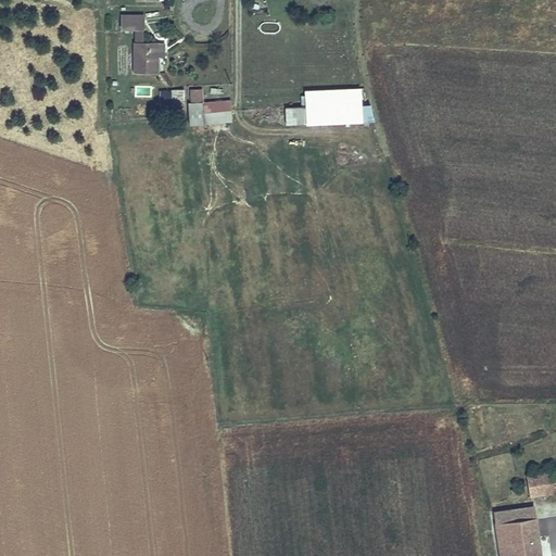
[(125,26),(139,26),(148,26),(148,12),(125,12),(125,26)]
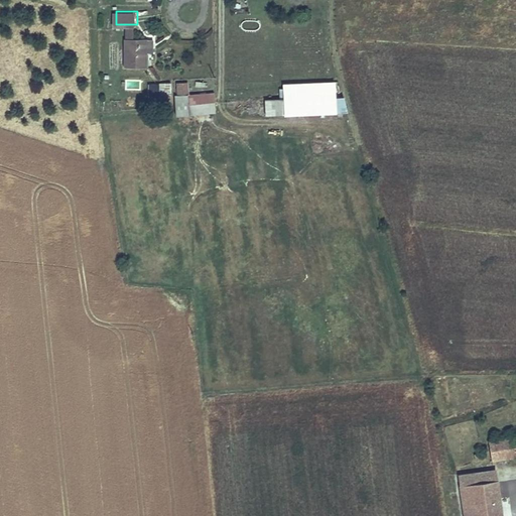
[(259,28),(258,20),(244,22),(245,30),(259,28)]
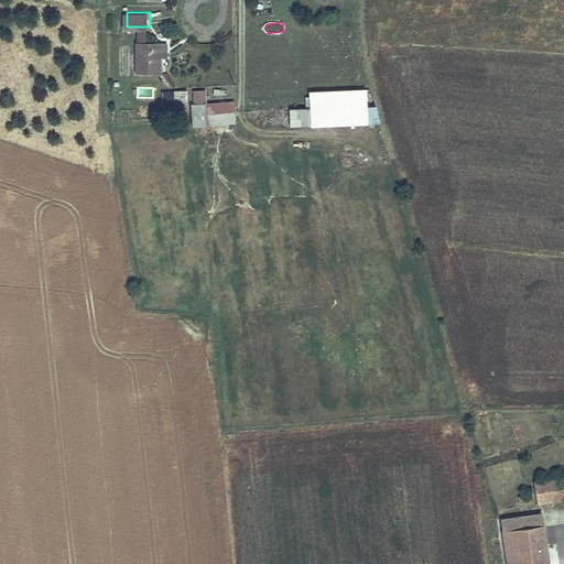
[(150,26),(141,26),(141,40),(151,40),(150,26)]
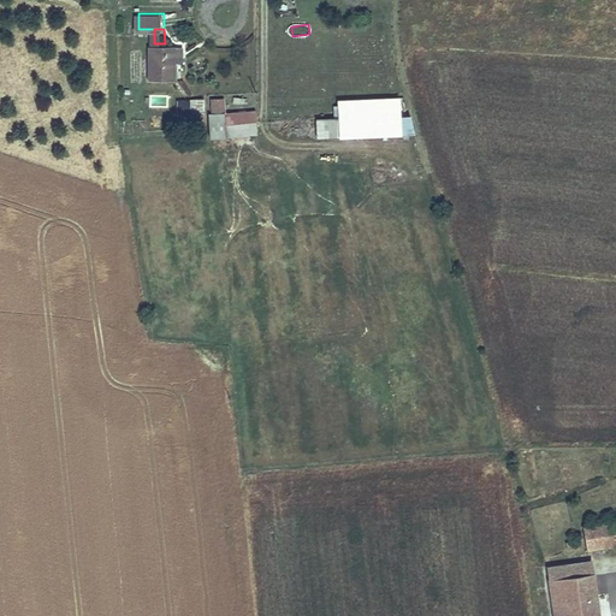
[(165,43),(154,43),(154,77),(178,77),(178,43),(165,43)]
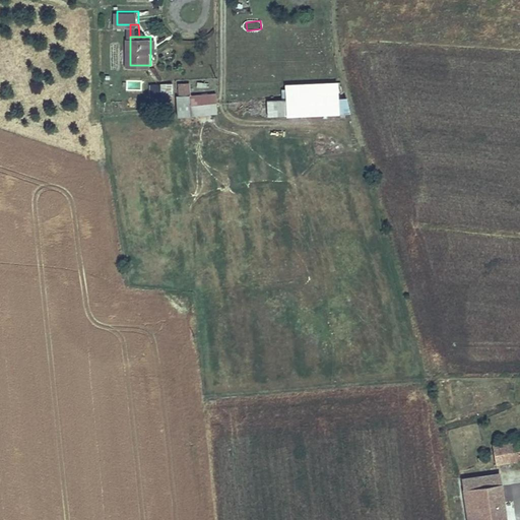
[(265,115),(338,114),(337,81),(280,82),(280,99),(265,100),(265,115)]
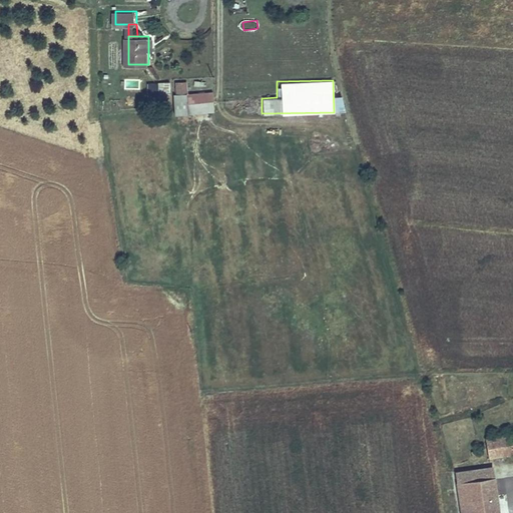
[(172,82),(162,82),(162,97),(172,97),(172,82)]
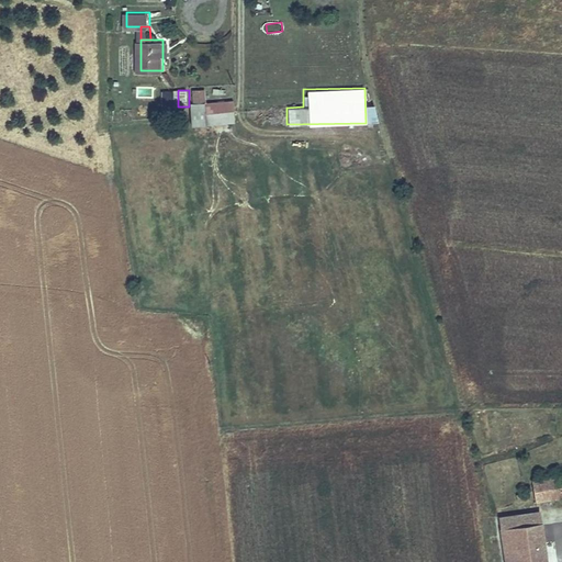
[(164,104),(172,103),(171,93),(163,94),(164,104)]
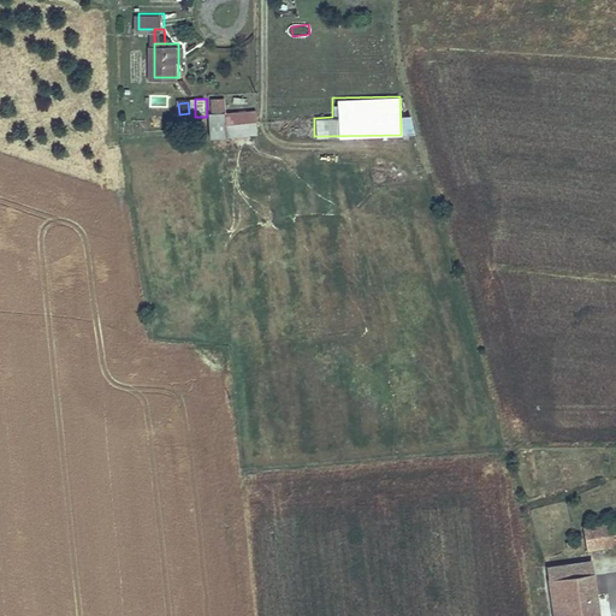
[(226,105),(214,105),(215,114),(226,114),(226,105)]
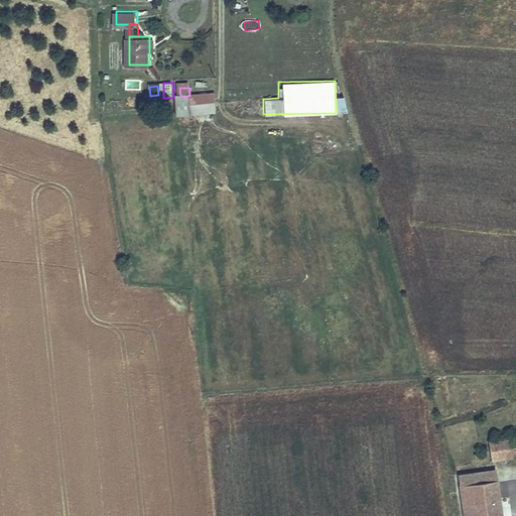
[(515,434),(501,437),(504,458),(515,455),(515,434)]
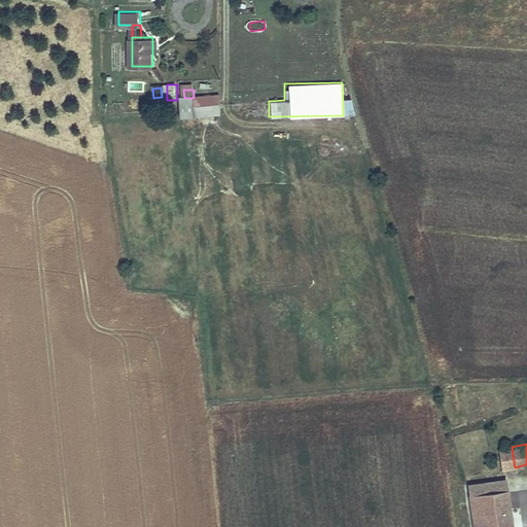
[(515,467),(512,447),(500,449),(502,468),(515,467)]
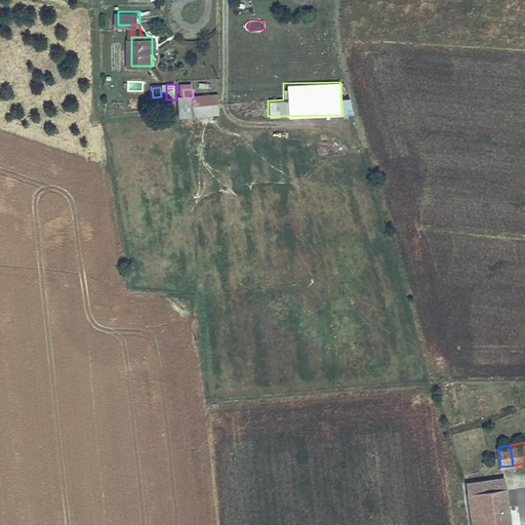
[(482,460),(483,467),(492,466),(491,458),(482,460)]
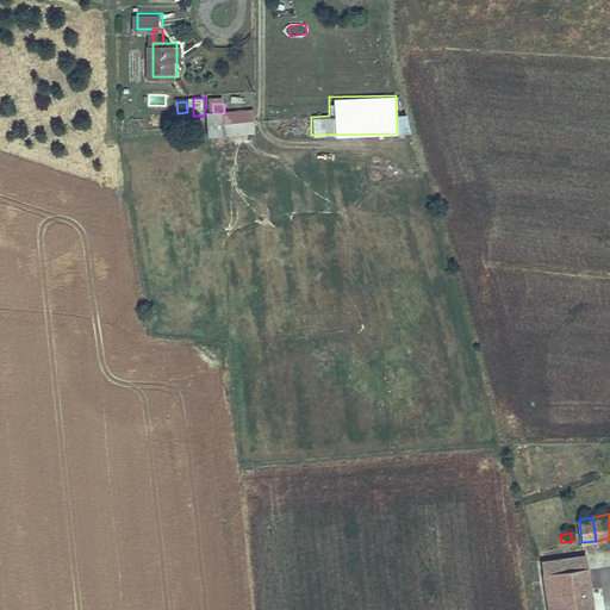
[(546,559),(547,570),(586,565),(585,554),(546,559)]
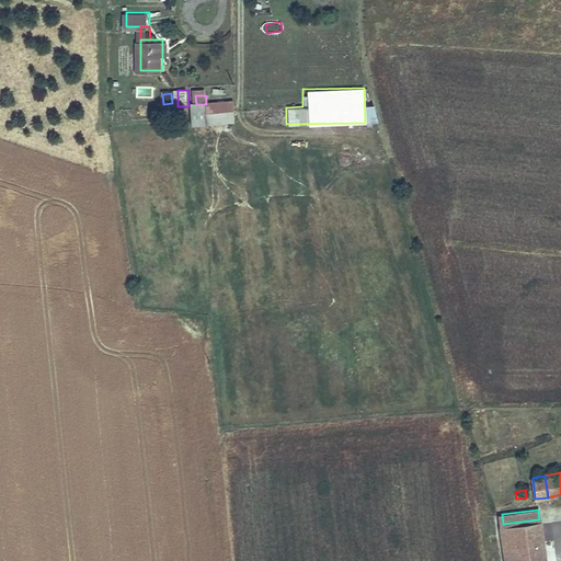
[(539,519),(503,524),(505,544),(542,538),(539,519)]
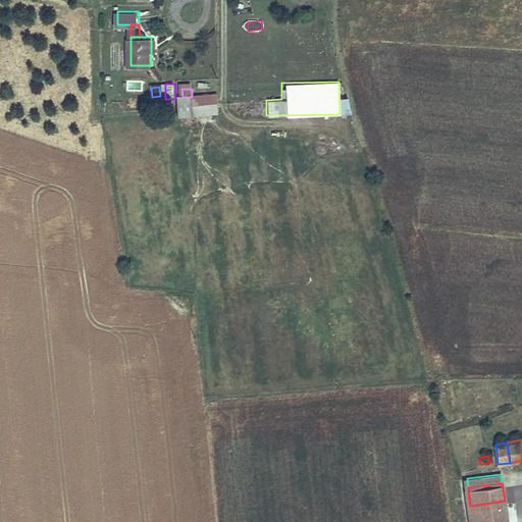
[(507,521),(505,501),(470,506),(471,521),(507,521)]
